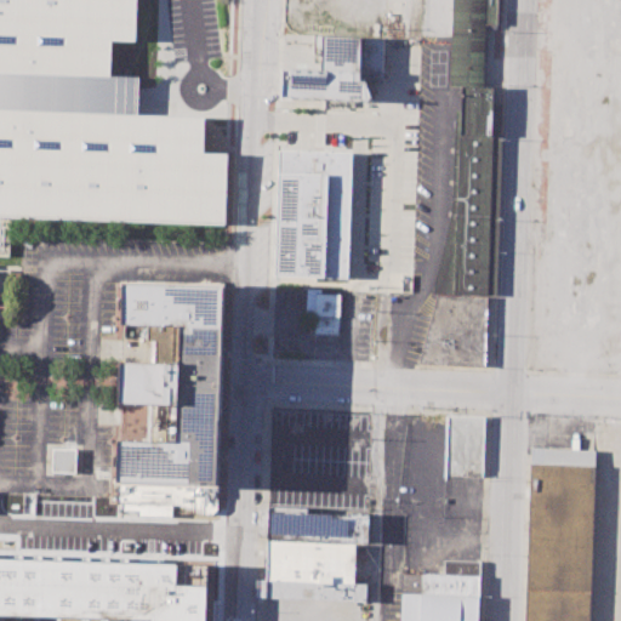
[(0,0),(0,216),(224,223),(227,153),(206,153),(206,117),(138,114),(140,77),(110,75),(113,40),(135,41),(136,0),(0,0)]
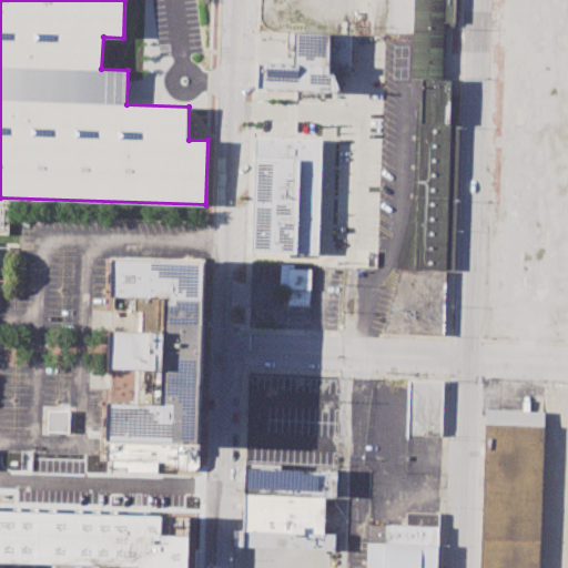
[(399,269),(396,270),(397,256),(413,192),(416,79),(411,79),(413,0),(455,0),(455,22),(444,22),(442,79),(452,80),(450,94),(458,94),(453,271),(446,271),(399,269)]
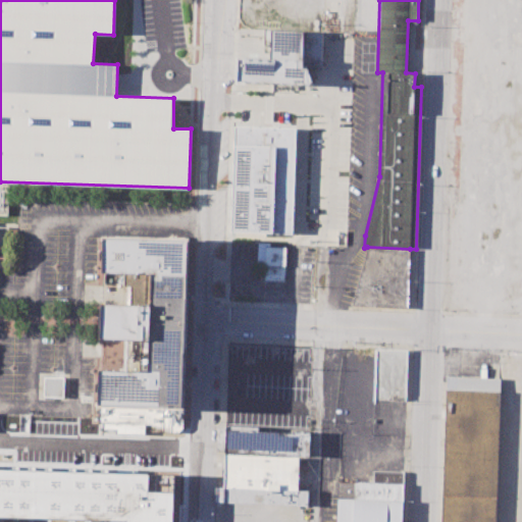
[(236,56),(269,58),(270,30),(322,33),(322,67),(306,66),(314,86),(235,82),(236,56)]
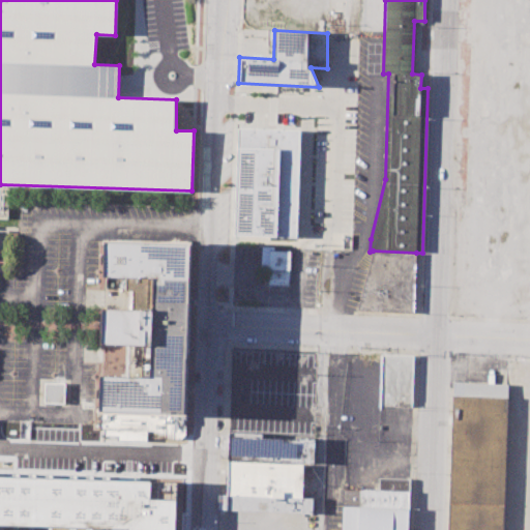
[(237,128),(299,130),(296,237),(234,235),(237,128)]
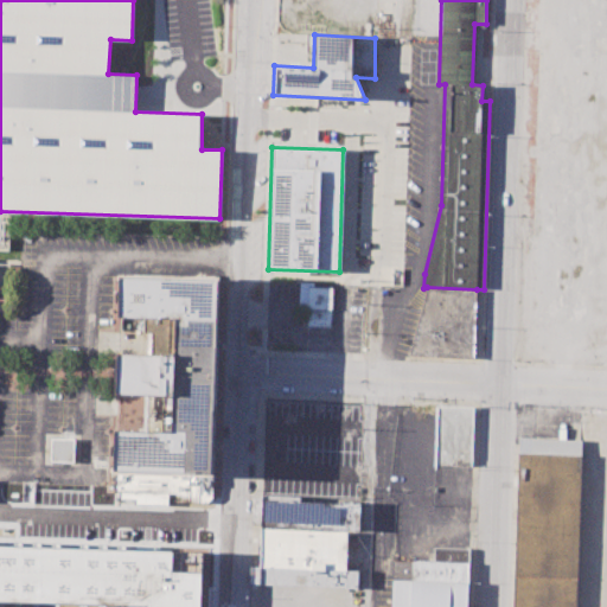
[(114,473),(215,475),(221,278),(122,274),(120,319),(177,320),(176,353),(119,352),(117,395),(166,396),(165,404),(173,404),(172,432),(115,429),(114,473)]
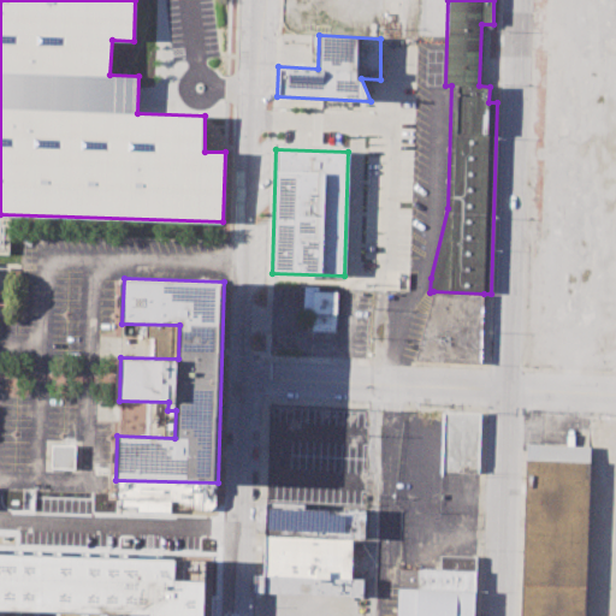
[(335,331),(337,291),(319,291),(319,286),(304,286),(303,313),(313,313),(312,330),(335,331)]
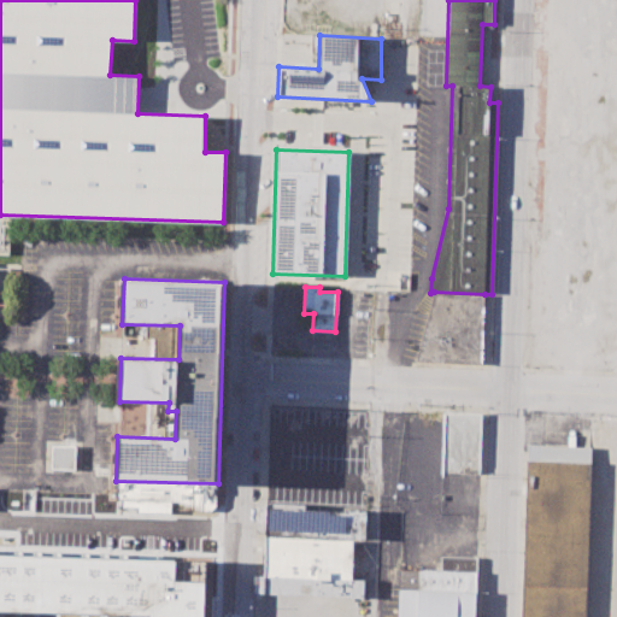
[(434,292),(485,294),(482,364),(416,362),(434,292)]
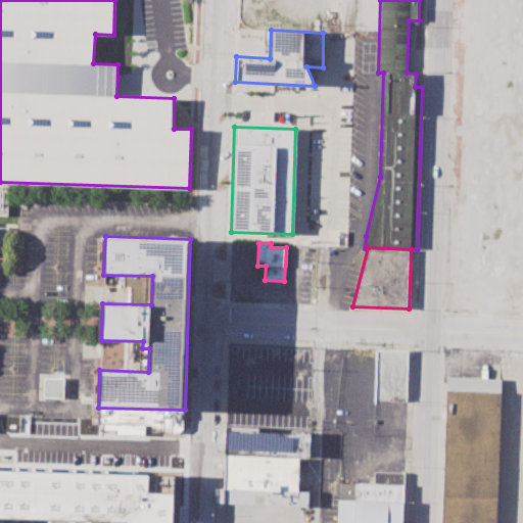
[(376,349),(374,400),(406,401),(408,350),(376,349)]
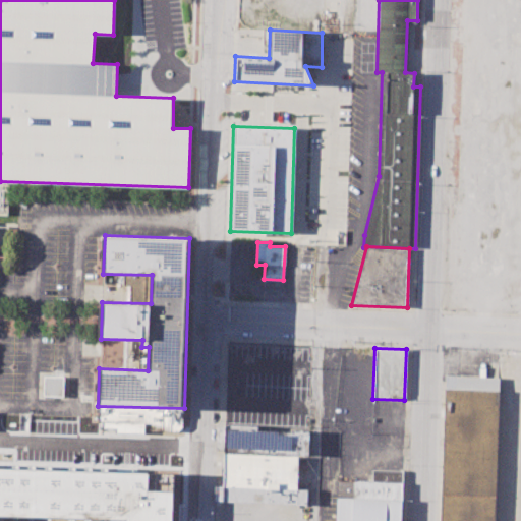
[(43,396),(63,397),(63,377),(44,375),(43,396)]
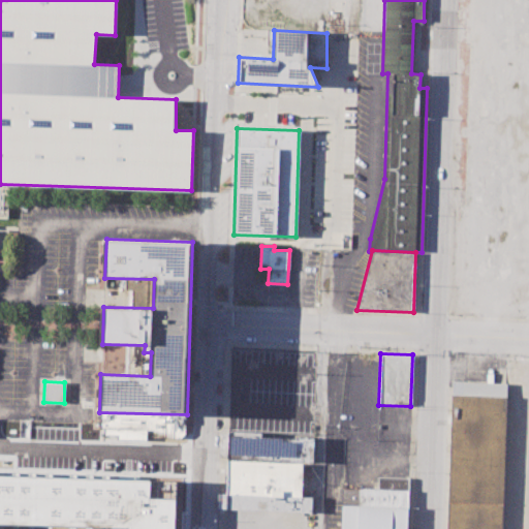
[(447,528),(453,381),(507,383),(502,528),(447,528)]
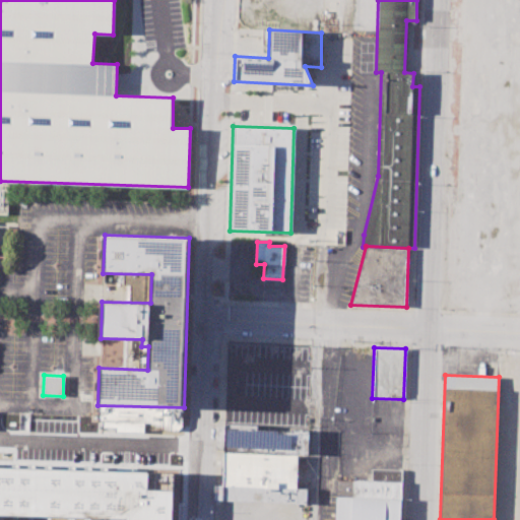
[(98,405),(96,420),(96,430),(177,432),(183,426),(184,407),(98,405)]
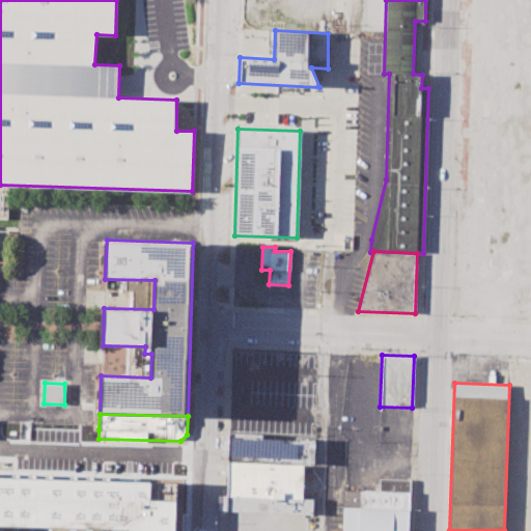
[(229,432),(228,462),(304,465),(314,465),(315,439),(266,437),(266,434),(229,432)]
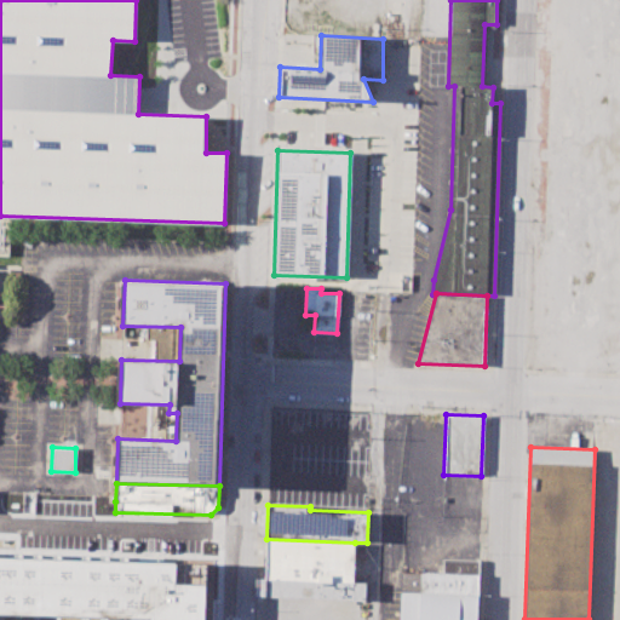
[(0,619),(0,529),(214,534),(214,619),(0,619)]
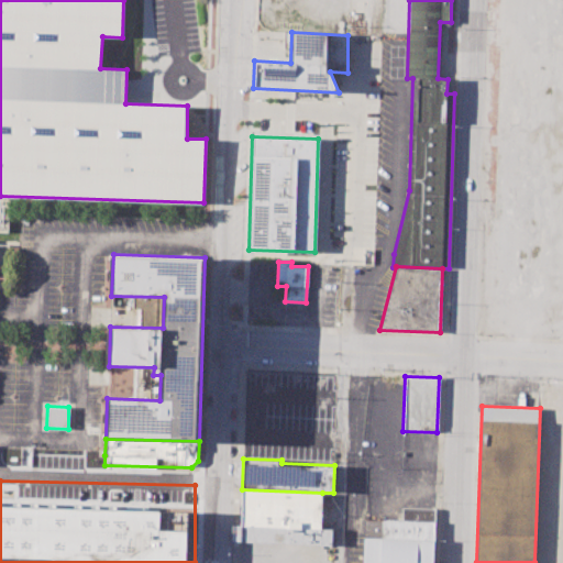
[(241,526),(242,489),(322,493),(321,528),(241,526)]
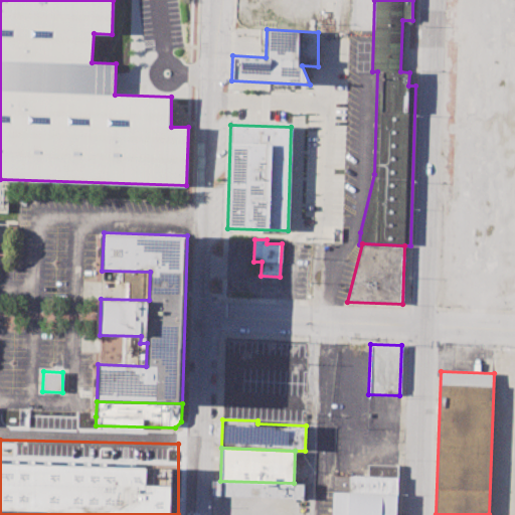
[(368,464),(368,476),(397,478),(398,466),(368,464)]
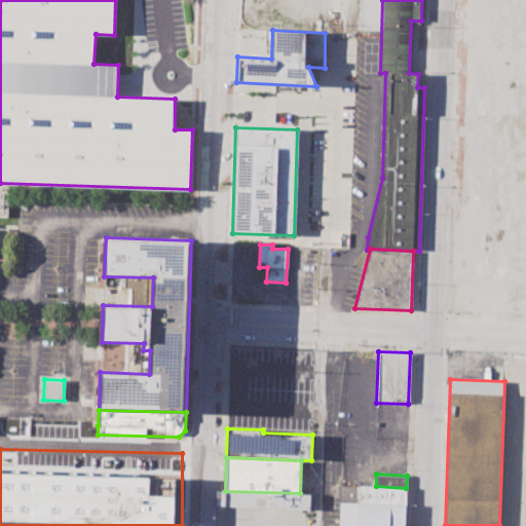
[(340,485),(340,502),(405,505),(406,488),(376,486),(340,485)]
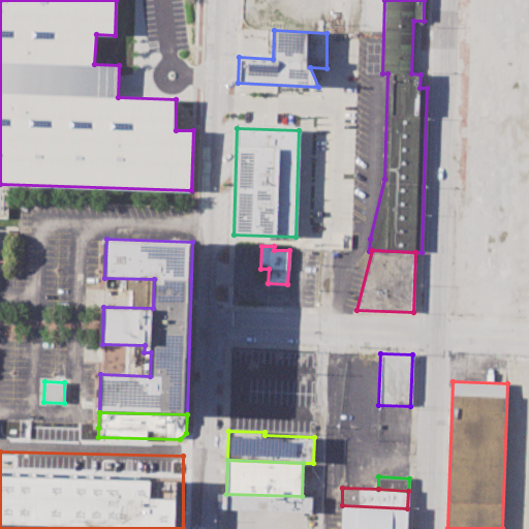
[(226,494),(226,508),(311,511),(311,497),(302,496),(226,494)]
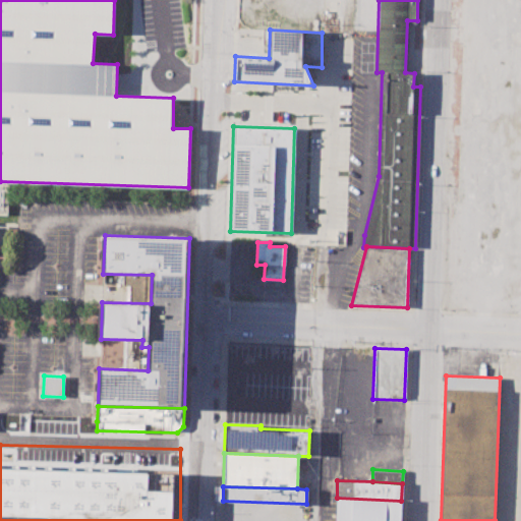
[(336,520),(337,498),(401,501),(400,520),(336,520)]
